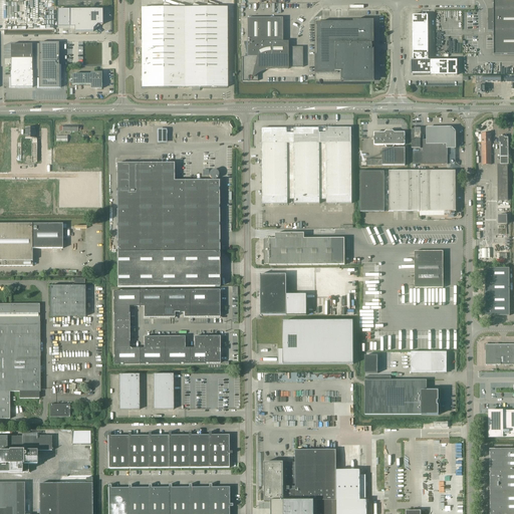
[(513,0),(493,0),(494,10),(488,10),(488,31),(494,31),(494,55),(513,54),(513,0)]
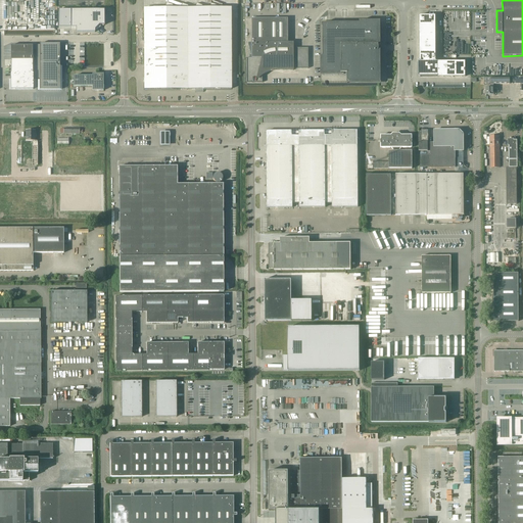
[(232,89),(231,8),(144,8),(144,89),(232,89)]
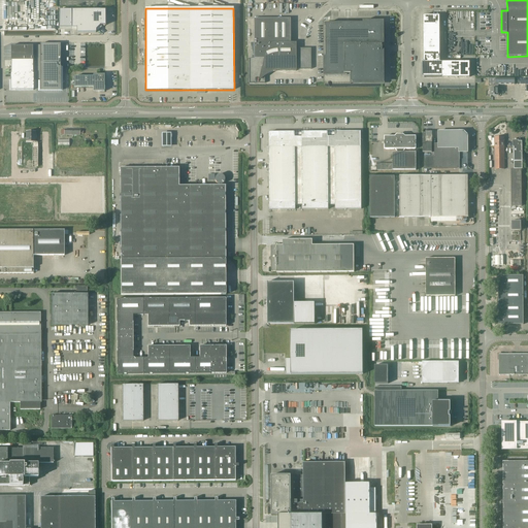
[(105,9),(71,10),(71,28),(76,28),(76,33),(96,33),(96,30),(100,26),(105,26),(105,9)]
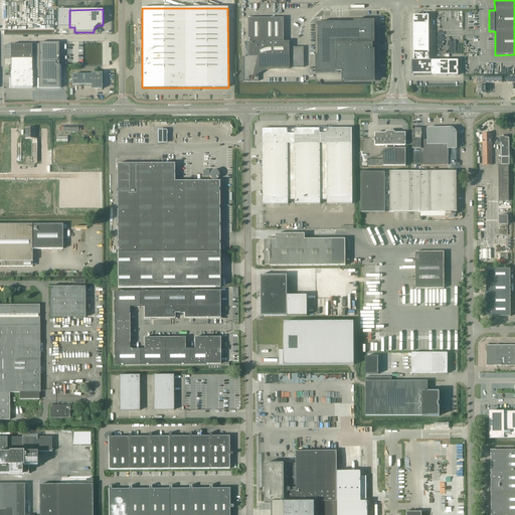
[(69,10),(57,10),(57,27),(69,27),(69,10)]
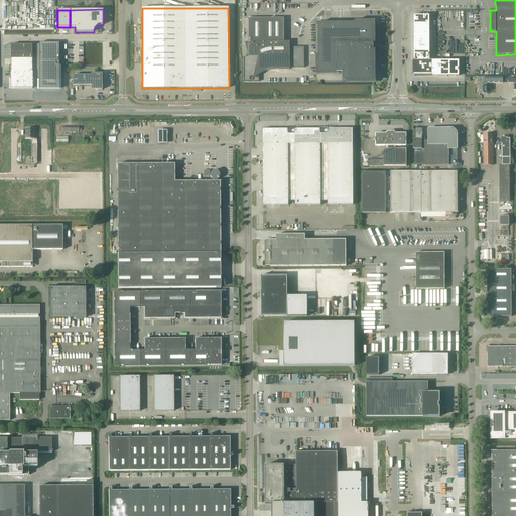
[(430,15),(414,15),(414,24),(430,24),(430,15)]
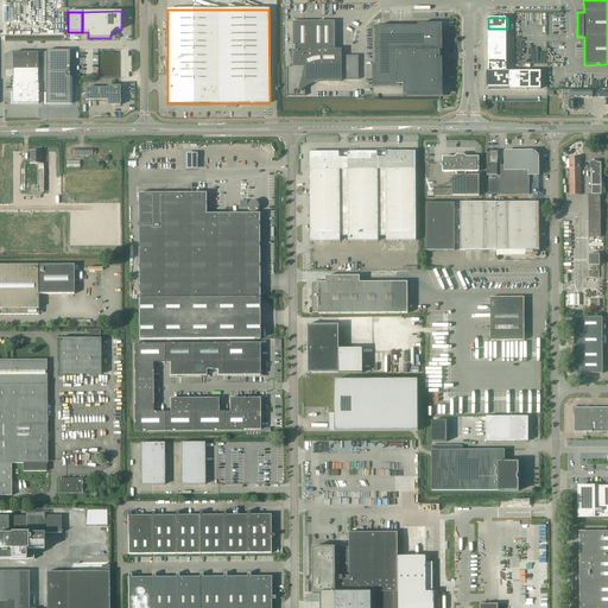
[(334,21),(292,21),(292,68),(286,68),(287,96),(305,96),(305,88),(308,86),(311,84),(317,82),(320,82),(341,82),(341,80),(359,80),(359,56),(341,56),(341,52),(335,52),(334,21)]
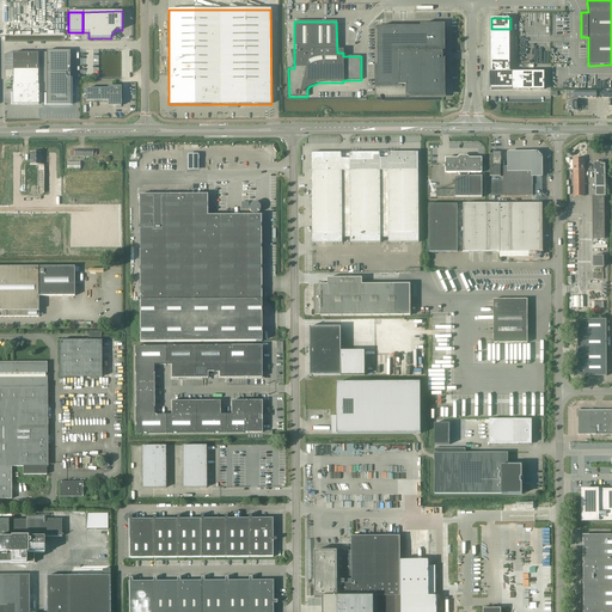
[(444,96),(444,26),(378,28),(379,86),(407,86),(407,99),(408,98),(408,96),(444,96)]
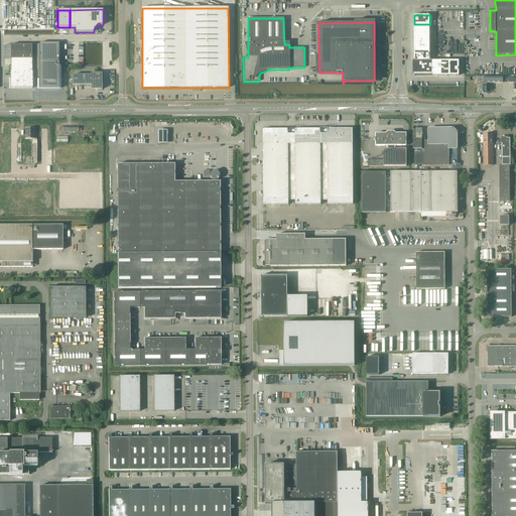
[(430,24),(414,24),(414,33),(430,33),(430,24)]
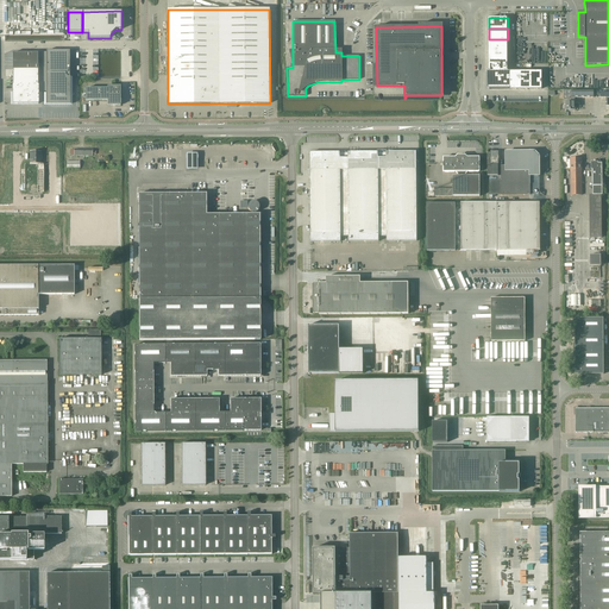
[(508,39),(489,39),(490,50),(508,50),(508,39)]
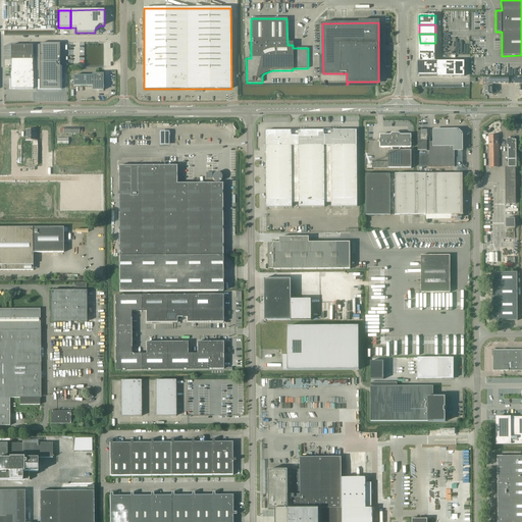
[(435,43),(420,43),(420,52),(435,52),(435,43)]
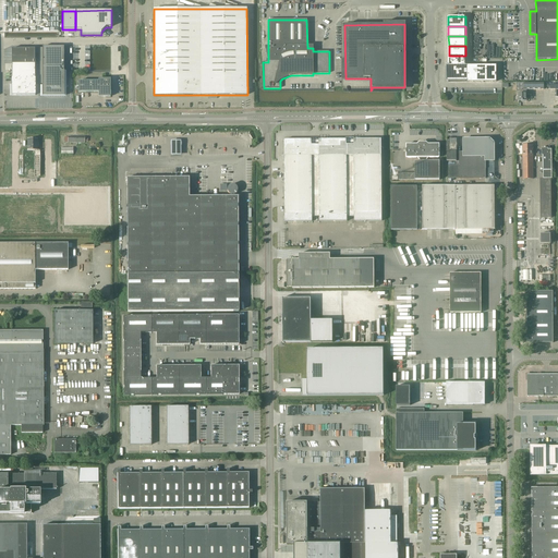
[(43,55),(39,55),(39,84),(43,84),(43,86),(43,96),(64,96),(64,92),(64,85),(64,71),(64,47),(43,47),(43,55)]
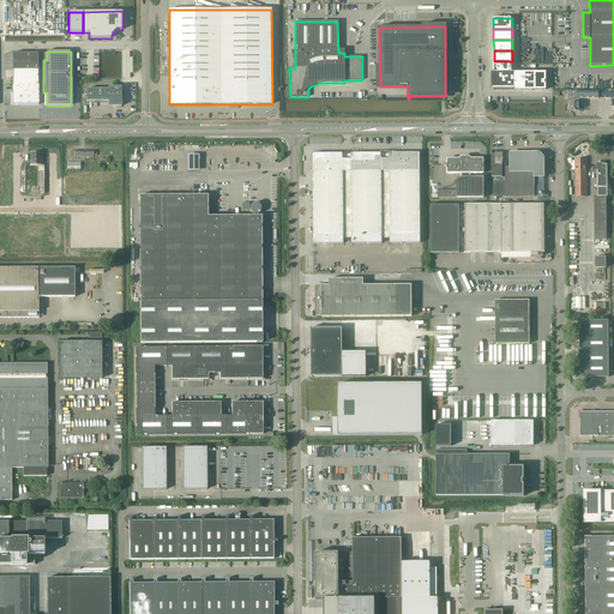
[(13,85),(12,85),(13,100),(18,104),(40,104),(38,85),(38,71),(38,54),(13,54),(13,71),(13,85)]
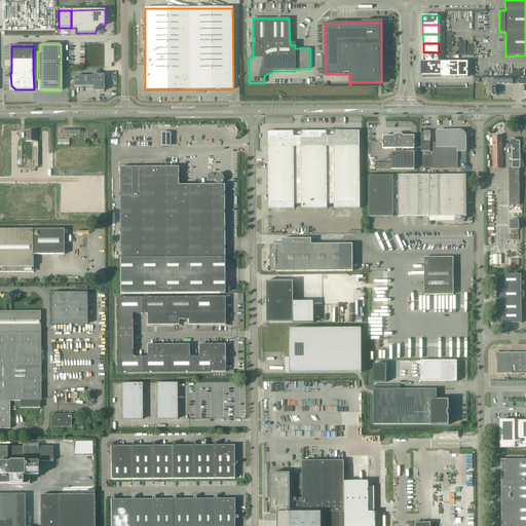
[(439,52),(423,52),(423,62),(421,62),(421,77),(439,77),(439,62),(439,52)]
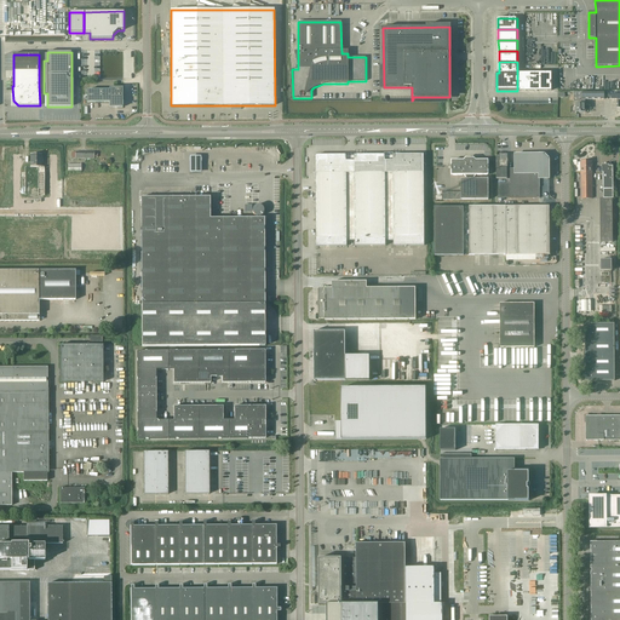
[(517,91),(529,91),(529,73),(517,73),(517,91)]
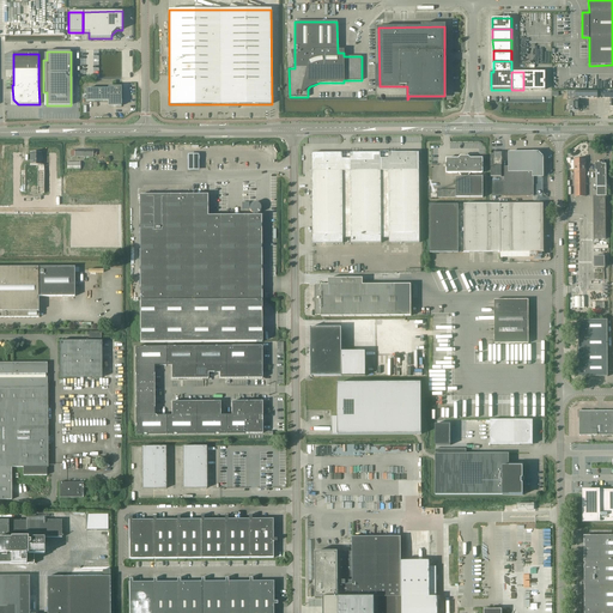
[(523,90),(534,90),(534,72),(523,72),(523,90)]
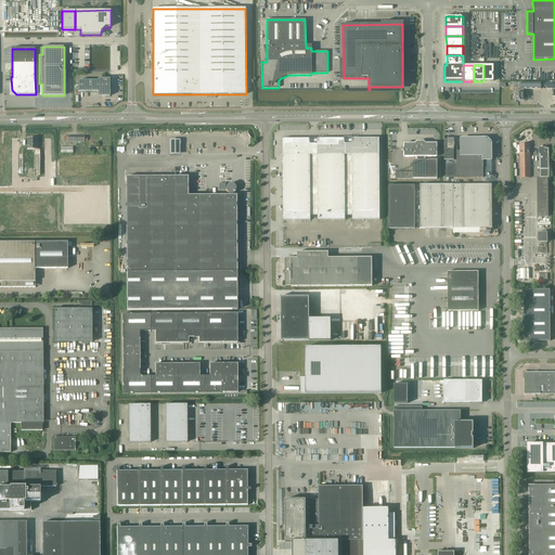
[(483,81),(493,81),(493,65),(483,65),(483,81)]
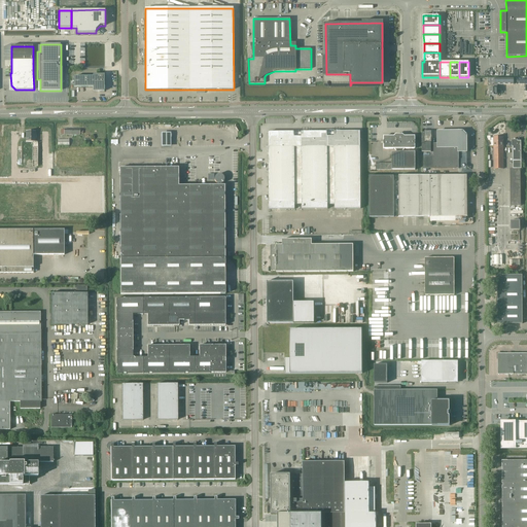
[(104,74),(97,74),(97,76),(74,76),(74,86),(93,86),(93,92),(104,92),(104,74)]
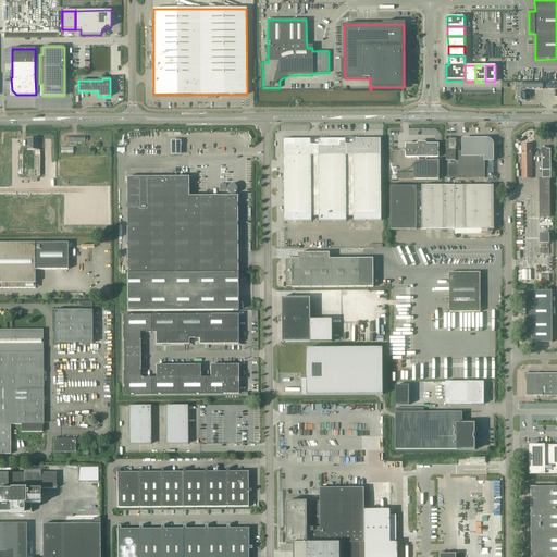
[(527,100),(527,94),(523,94),(523,90),(516,90),(516,96),(518,96),(518,100),(527,100)]
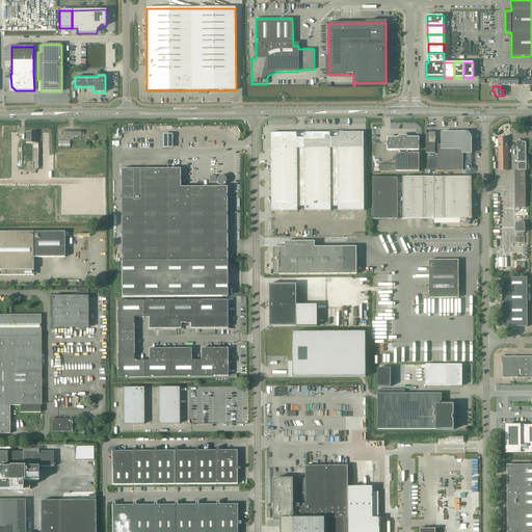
[(297,133),(271,133),(272,211),(298,211),(298,207),(306,206),(306,211),(331,211),(331,206),(339,206),(339,211),(365,210),(364,132),(338,132),(338,136),(330,136),(330,132),(304,133),(304,136),(297,136),(297,133)]
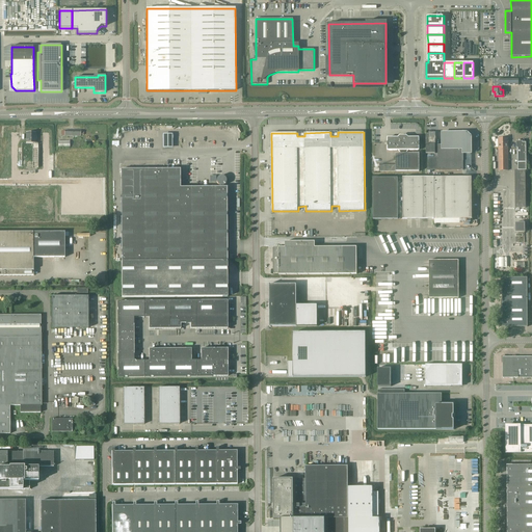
[(472,154),(472,137),(472,136),(468,132),(467,132),(442,132),(442,144),(439,144),(439,158),(428,158),(428,170),(439,170),(463,170),(463,154),(472,154)]
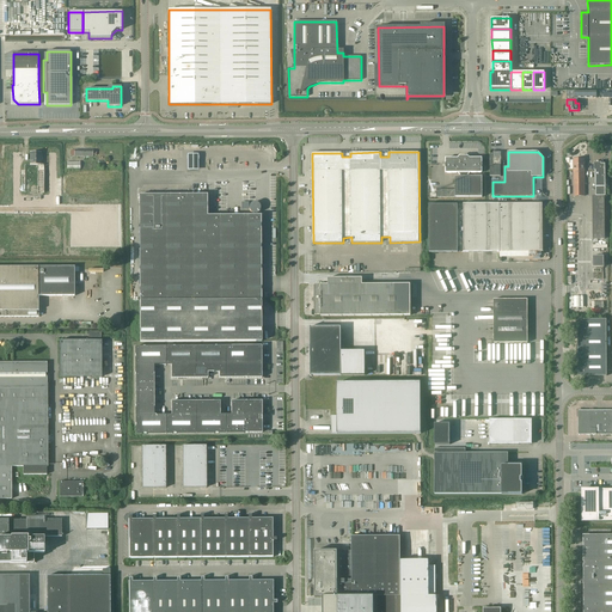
[(51,172),(51,167),(44,167),(44,165),(42,165),(42,153),(30,153),(30,164),(25,164),(25,170),(20,170),(20,190),(25,190),(25,191),(30,191),(30,193),(36,193),(36,197),(42,197),(42,193),(44,193),(44,172),(51,172)]
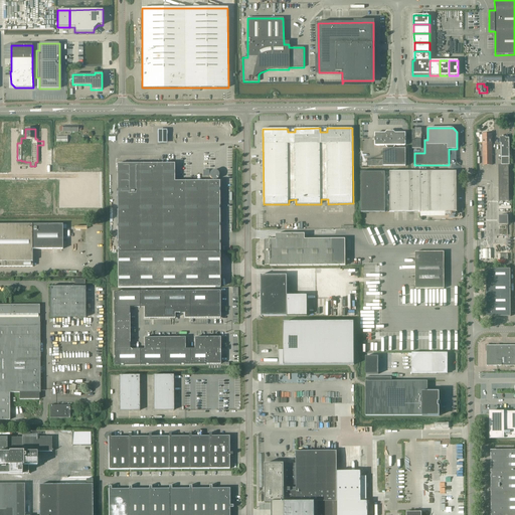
[(422,135),(422,132),(421,132),(421,129),(415,129),(415,131),(412,131),(412,149),(421,149),(421,139),(421,135),(422,135)]
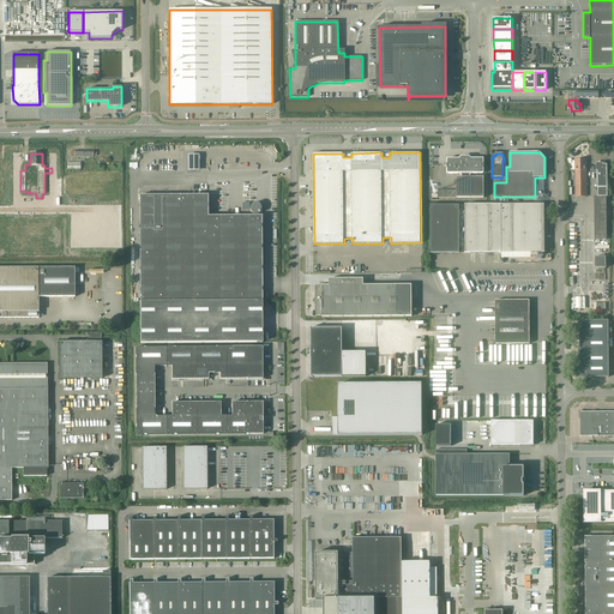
[(199,172),(199,156),(187,156),(187,172),(199,172)]
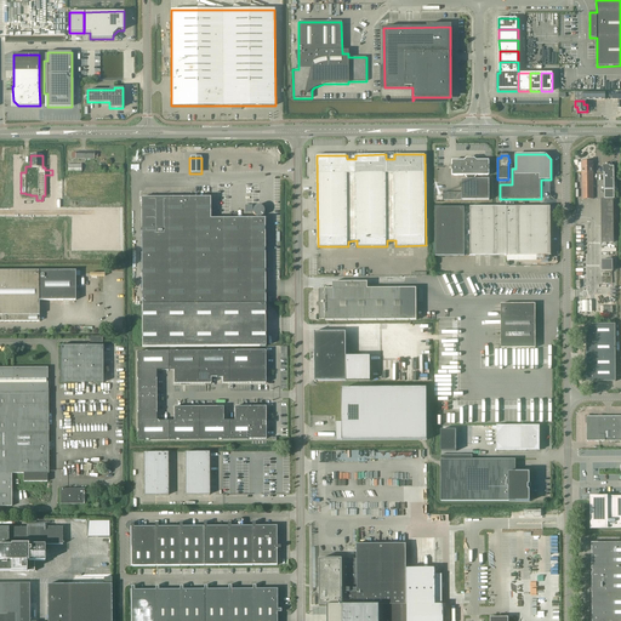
[(473,176),(476,177),(478,176),(489,176),(490,175),(490,161),(488,160),(477,160),(476,158),(473,158),(471,160),(454,160),(453,161),(453,175),(454,176),(466,176),(467,178),(469,176),(473,176)]
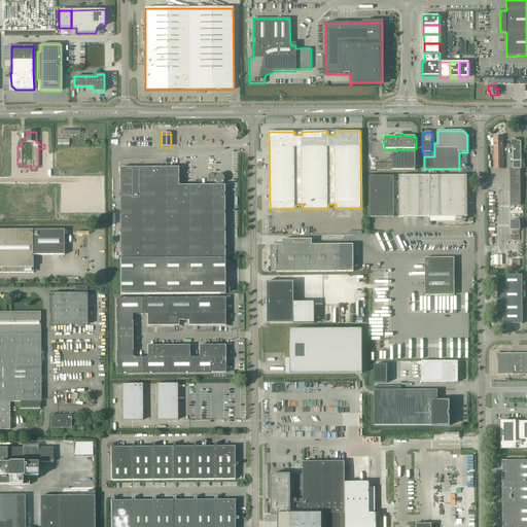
[(503,169),(503,137),(494,137),(494,169),(503,169)]
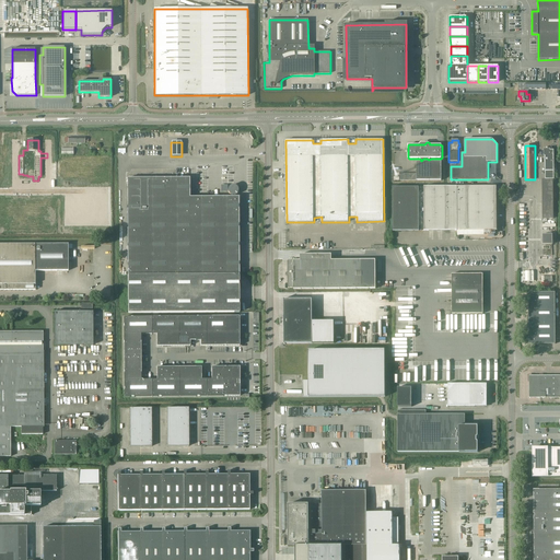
[(543,219),(553,219),(552,179),(553,179),(553,151),(545,151),(545,179),(543,179),(543,219)]
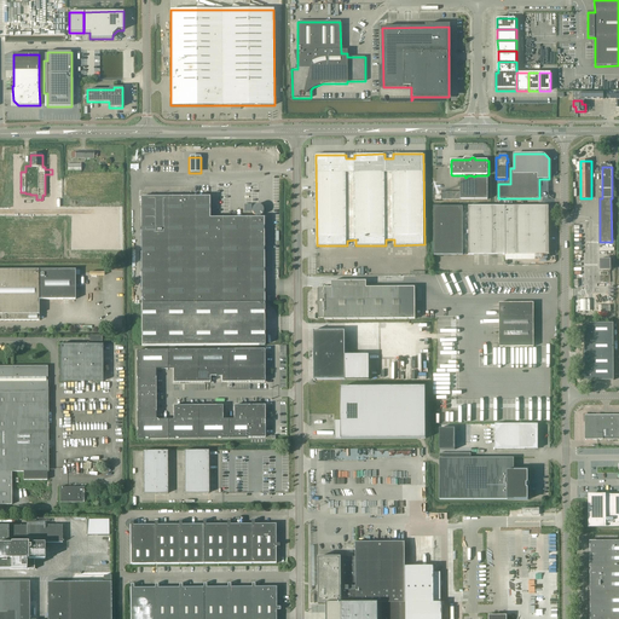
[(461,192),(443,192),(443,201),(461,200),(489,200),(489,179),(461,179),(461,192)]
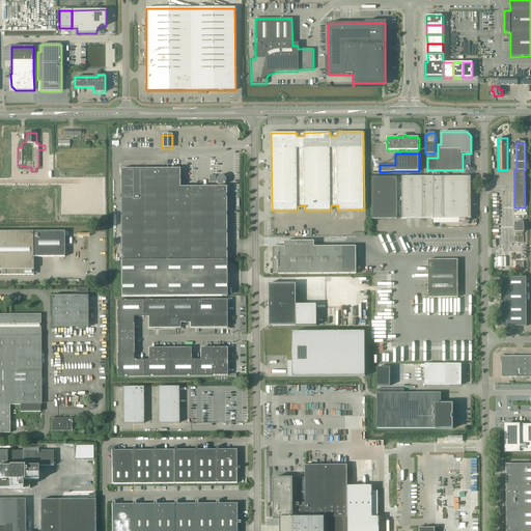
[(227,296),(226,187),(179,187),(179,169),(121,169),(121,297),(227,296)]
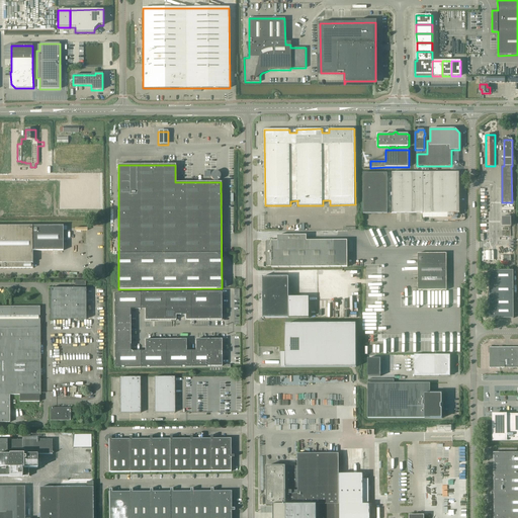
[(222,176),(222,174),(221,172),(220,172),(219,170),(218,170),(216,170),(214,170),(213,170),(212,171),(211,171),(210,172),(209,173),(209,175),(209,176),(209,178),(210,178),(210,180),(211,180),(212,181),(214,182),(216,182),(217,182),(218,181),(219,181),(220,180),(221,178),(222,177),(222,176)]
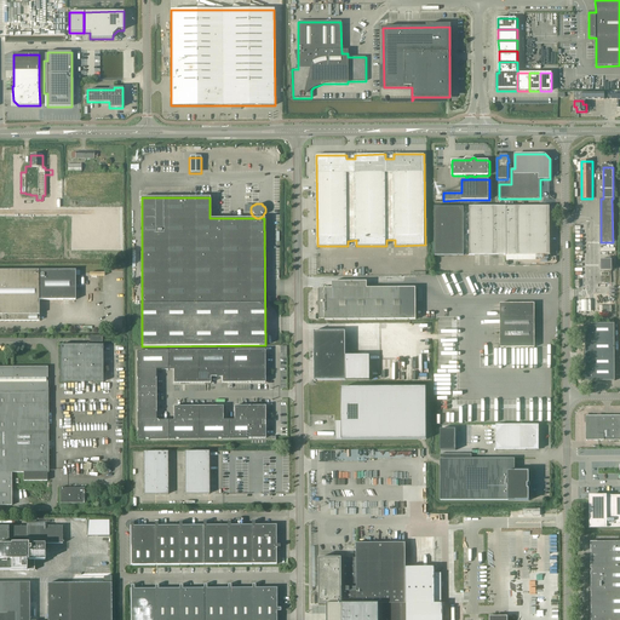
[(550,254),(550,206),(506,207),(506,256),(550,254)]
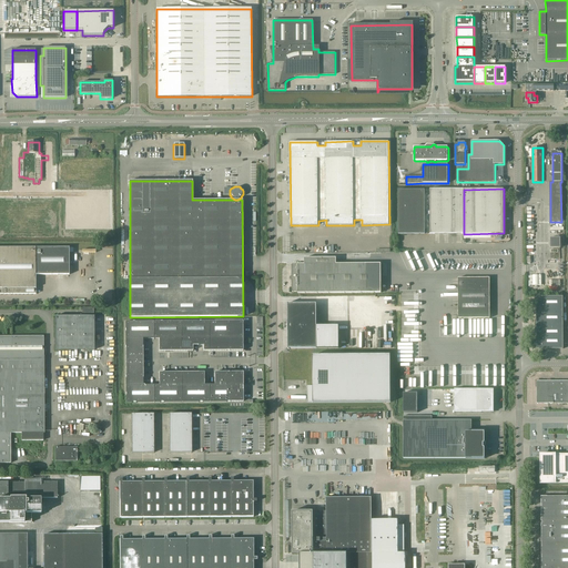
[(398,234),(412,234),(425,234),(425,190),(398,190),(398,234)]
